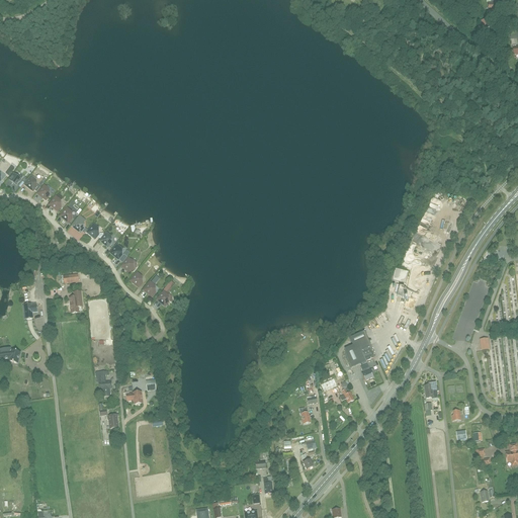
[(489,11),(496,10),(495,0),(492,0),(493,3),(492,3),(488,3),(489,7),(487,9),(489,10),(489,11)]
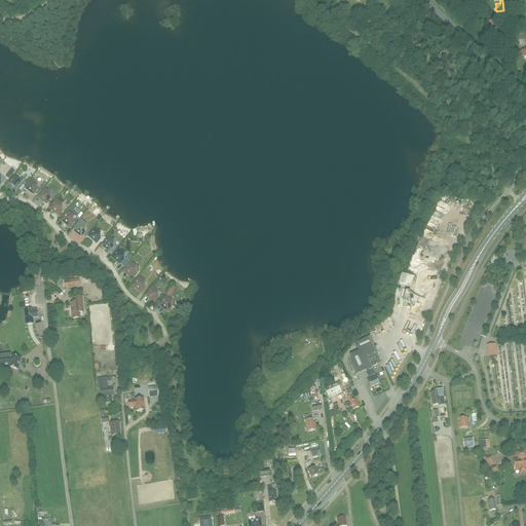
[(519,27),(518,23),(519,23),(520,23),(520,20),(511,20),(511,27),(512,27),(513,29),(515,27),(519,27)]
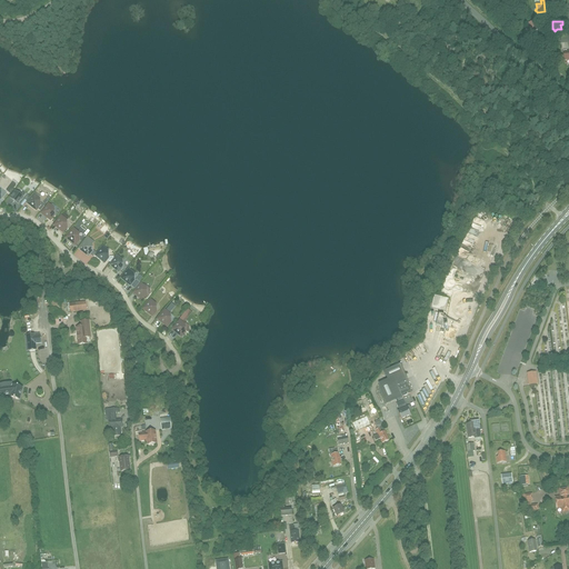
[(532,33),(533,31),(538,31),(537,27),(538,26),(539,26),(539,22),(529,23),(530,31),(532,33)]
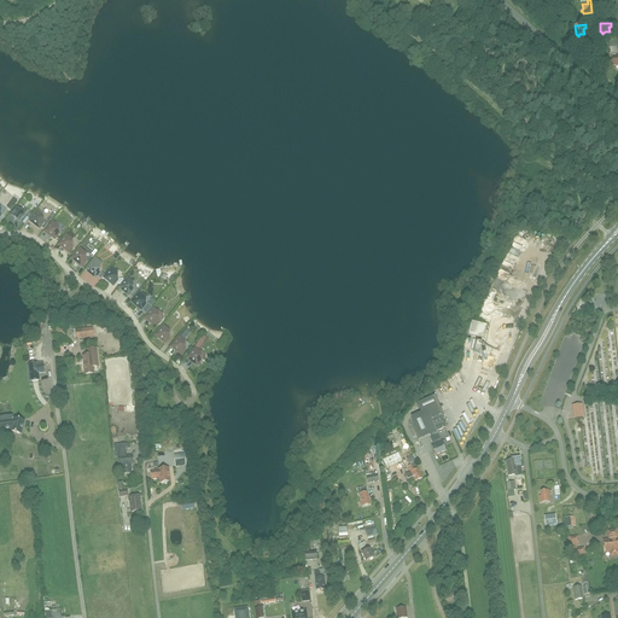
[(17,208),(11,215),(19,222),(25,215),(17,208)]
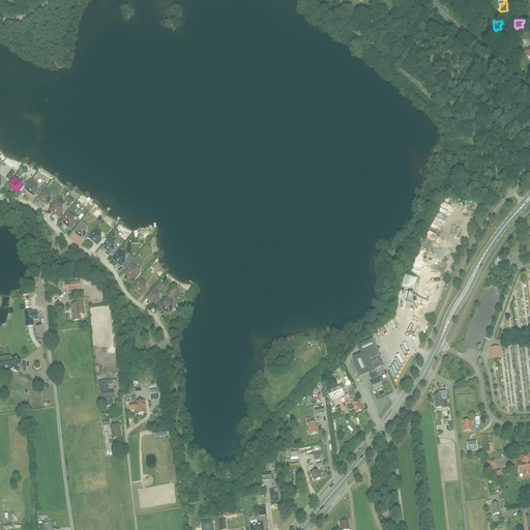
[(32,182),(27,189),(34,195),(36,193),(37,193),(35,195),(37,197),(41,192),(39,189),(38,190),(37,190),(37,185),(32,182)]
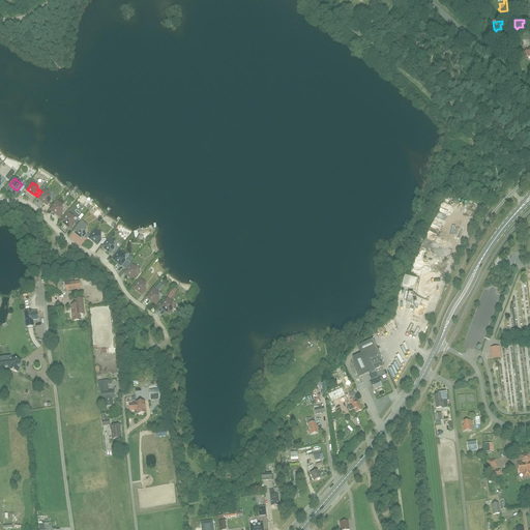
[(51,195),(46,192),(39,199),(47,204),(51,200),(51,195)]
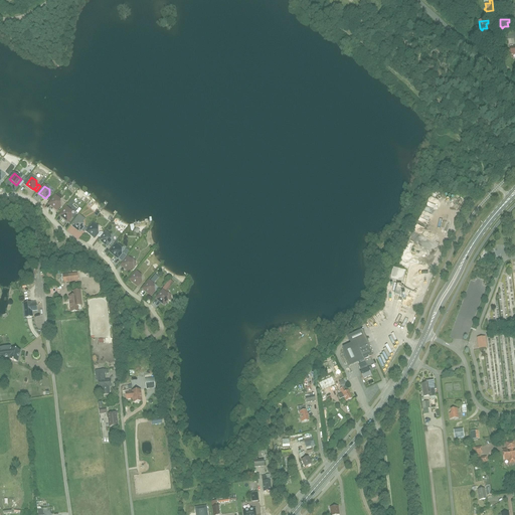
[(68,190),(62,196),(67,200),(72,193),(68,190)]
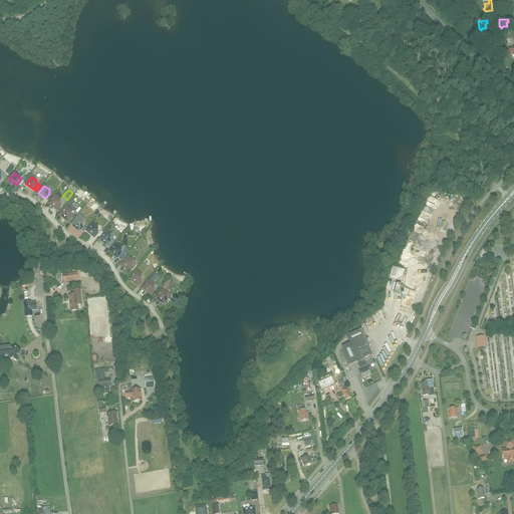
[(60,200),(55,197),(50,204),(57,209),(60,205),(63,204),(62,200),(60,200)]
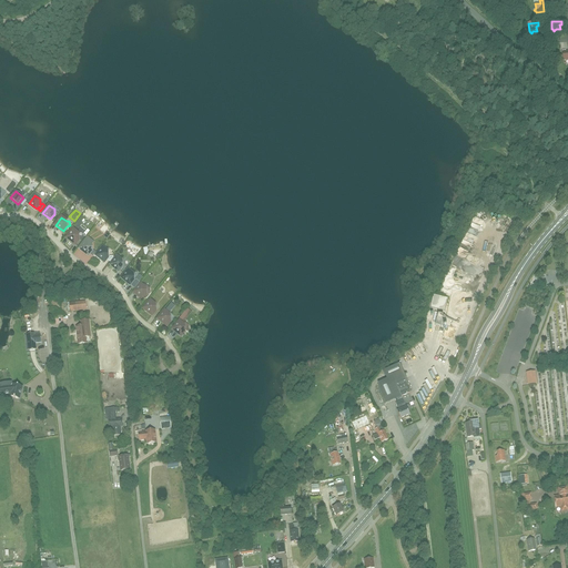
[(73,230),(68,237),(75,244),(79,239),(79,234),(73,230)]
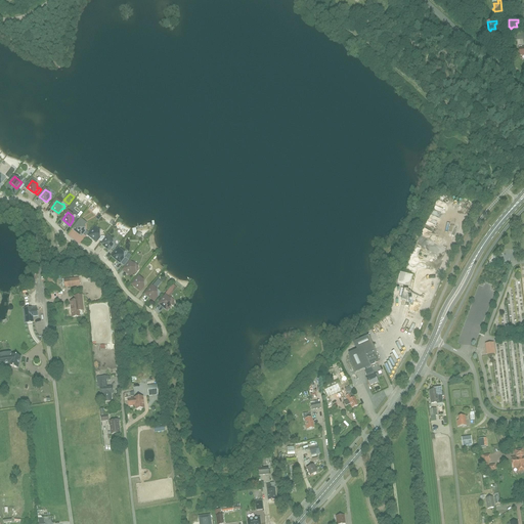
[(81,235),(85,230),(85,226),(80,222),(74,229),(81,235)]
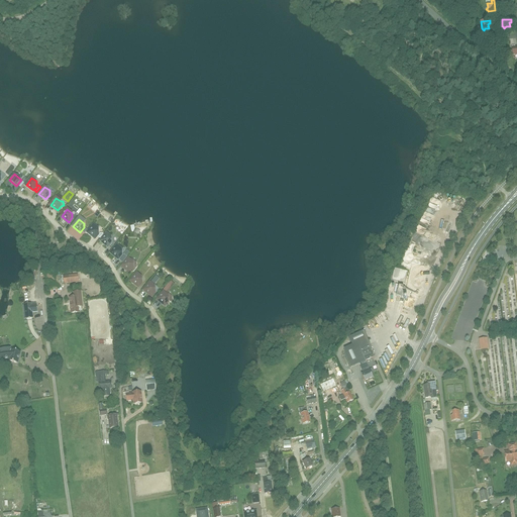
[(99,233),(98,229),(94,225),(88,232),(95,238),(99,233)]
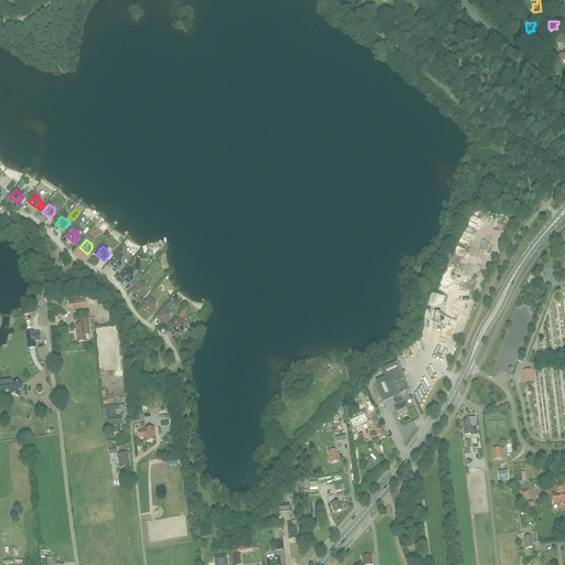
[(121,265),(121,259),(116,256),(110,264),(118,270),(121,265)]
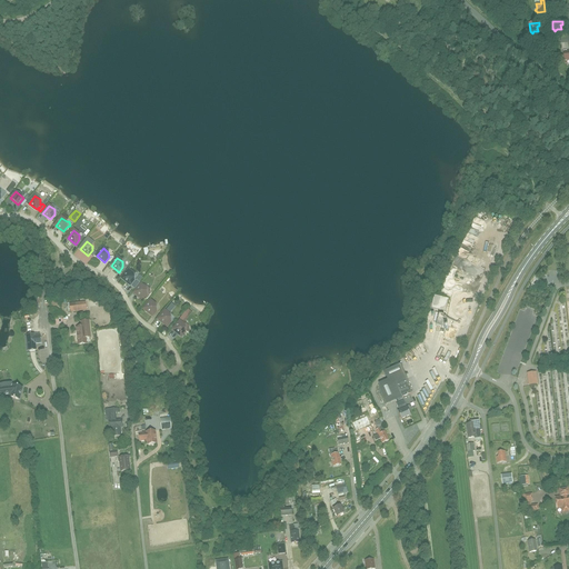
[(133,276),(128,271),(122,279),(130,286),(135,280),(133,276)]
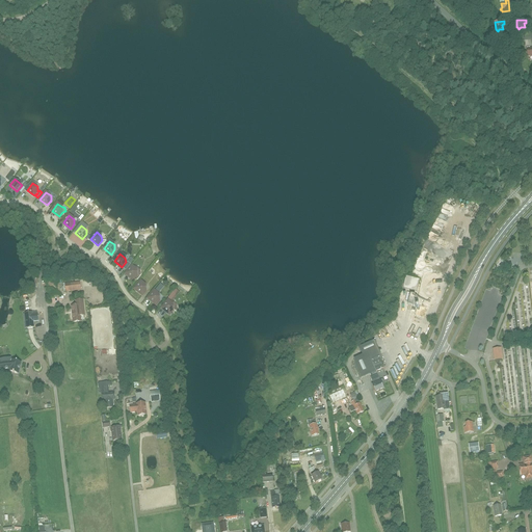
[(132,266),(126,273),(133,280),(137,275),(137,270),(132,266)]
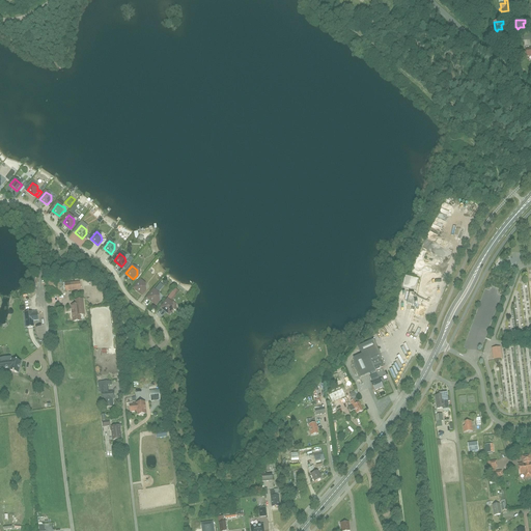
[(402,286),(416,289),(418,277),(406,275),(402,286)]
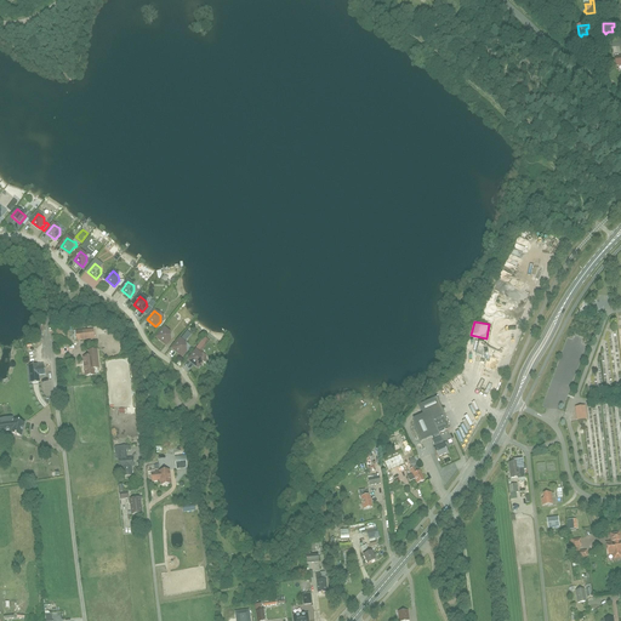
[(80,341),(95,340),(93,329),(77,331),(77,340),(80,340),(80,341)]
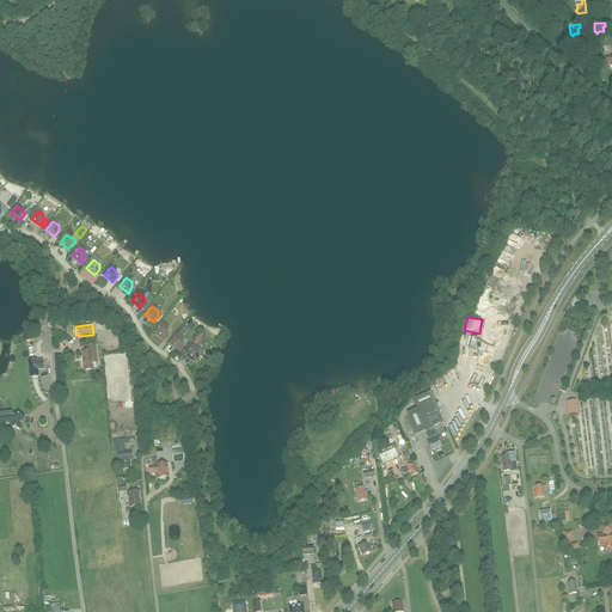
[(163,324),(155,332),(164,340),(169,334),(167,329),(163,324)]
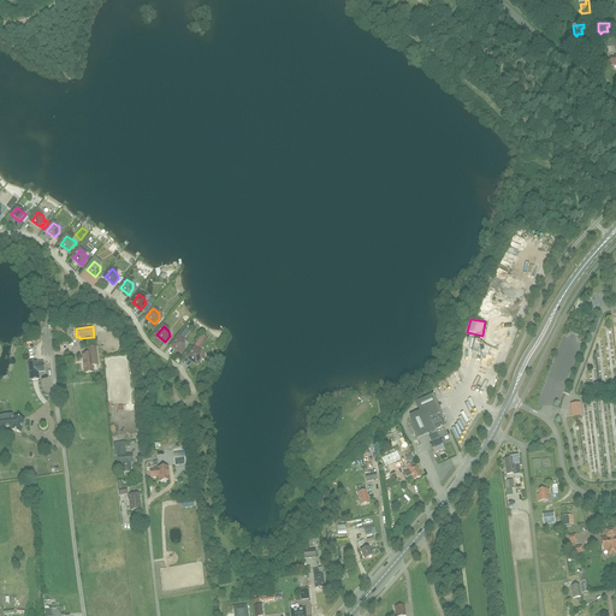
[(200,348),(209,338),(205,333),(195,344),(200,348)]
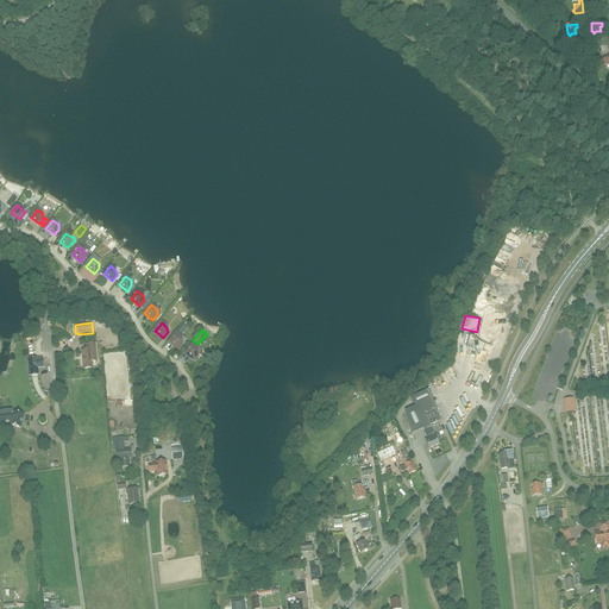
[(177,333),(170,341),(179,349),(183,344),(182,338),(177,333)]
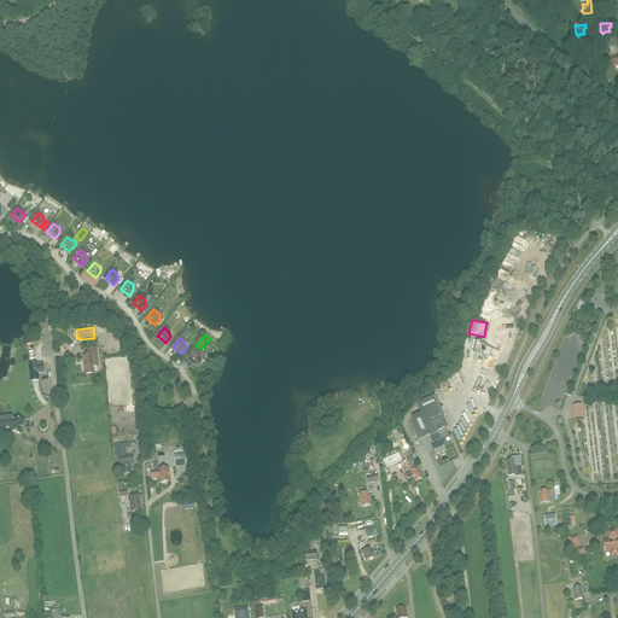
[(87,349),(88,355),(83,355),(85,374),(93,373),(93,368),(99,367),(97,348),(87,349)]
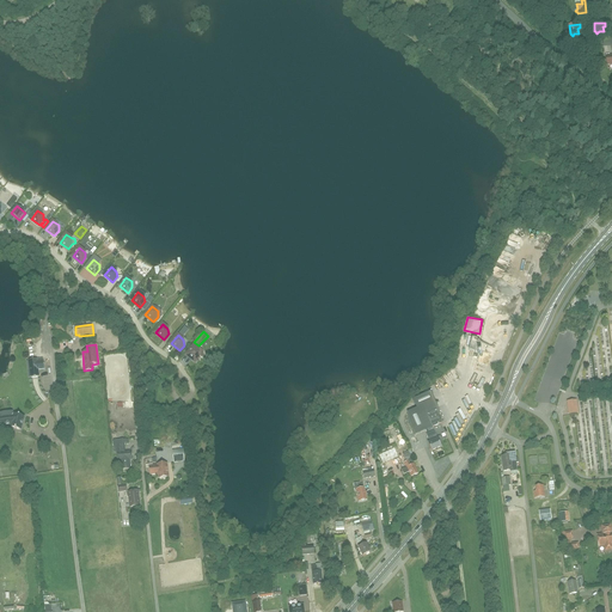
[(194,347),(187,355),(195,361),(200,356),(199,350),(194,347)]
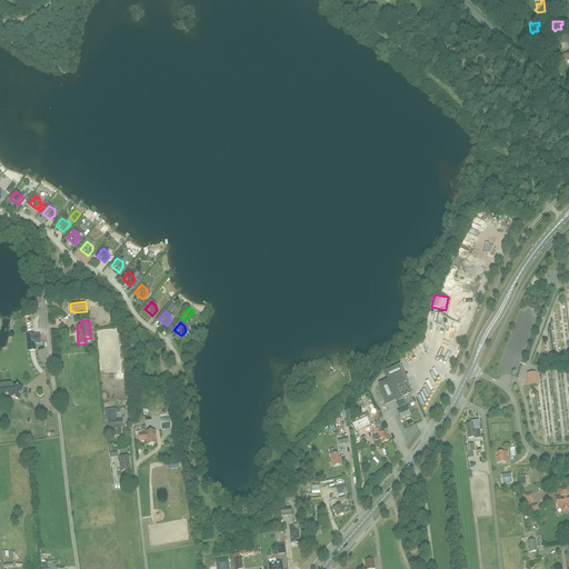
[(452,346),(455,336),(442,332),(440,342),(452,346)]
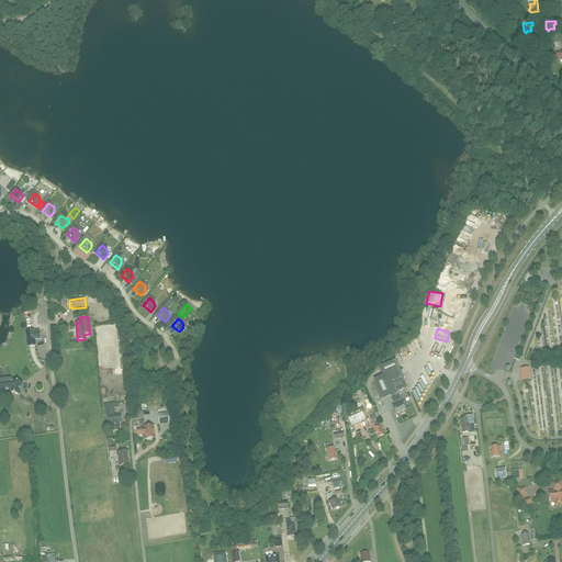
[(33,329),(26,330),(29,347),(35,346),(35,339),(41,339),(40,332),(34,333),(33,329)]
